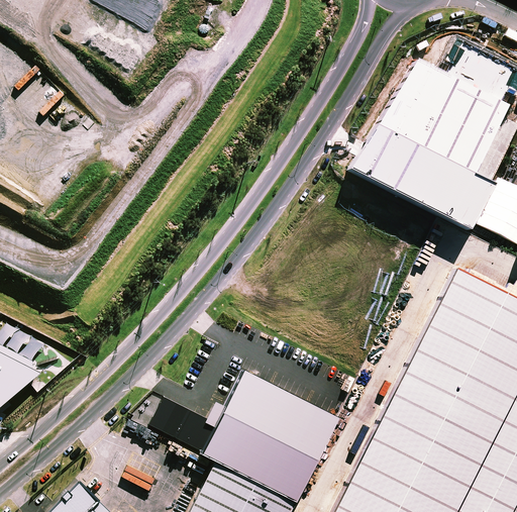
[(415,57),(355,170),(462,225),(486,181),(467,171),(516,74),(516,70),(449,34),(433,67),(415,57)]
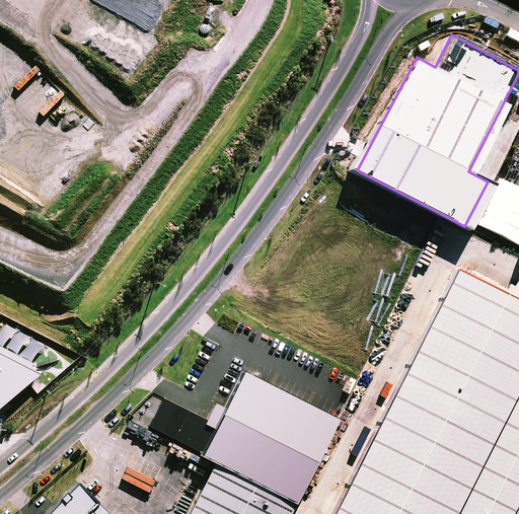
[(518,513),(518,304),(470,283),(364,513),(518,513)]
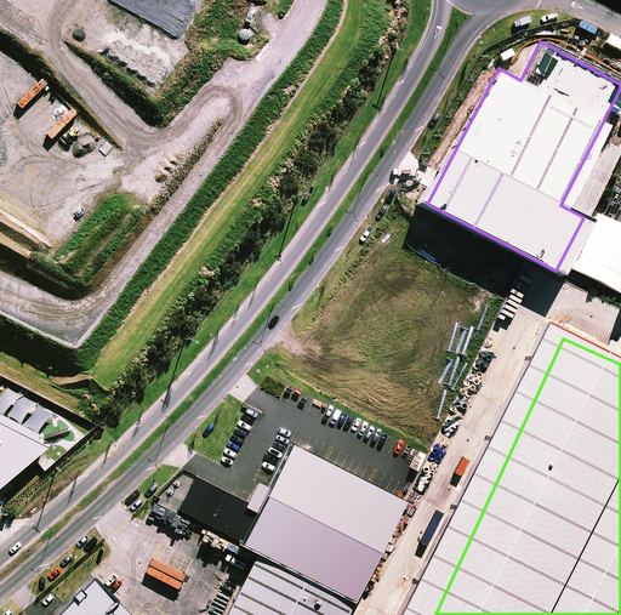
[(0,488),(61,443),(0,414),(0,488)]
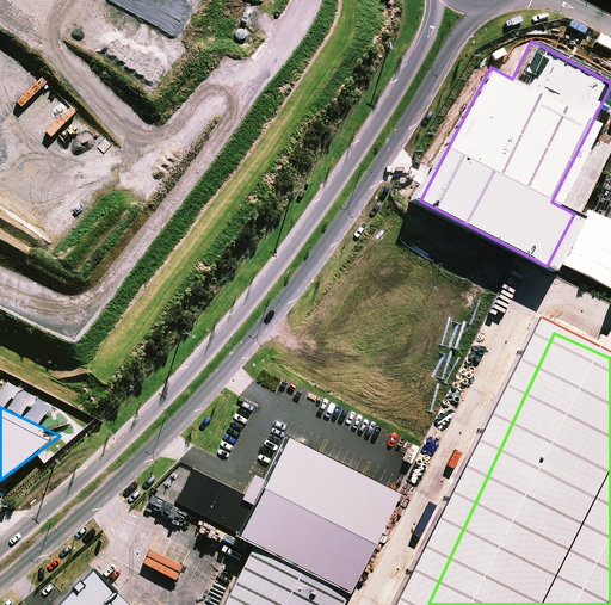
[(247,554),(340,603),(419,498),(306,442),(257,541),(247,554)]
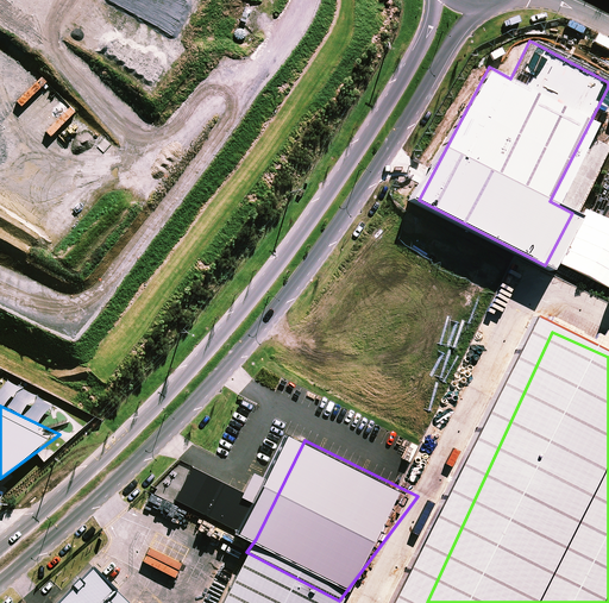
[(338,602),(339,601),(246,552),(221,602),(99,602),(104,597),(81,576),(54,602),(338,602)]
